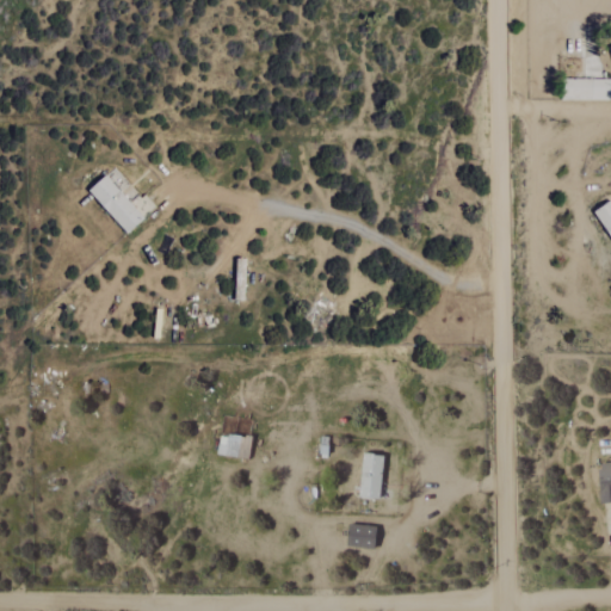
[(610,79),(562,78),(561,99),(610,100),(610,79)]
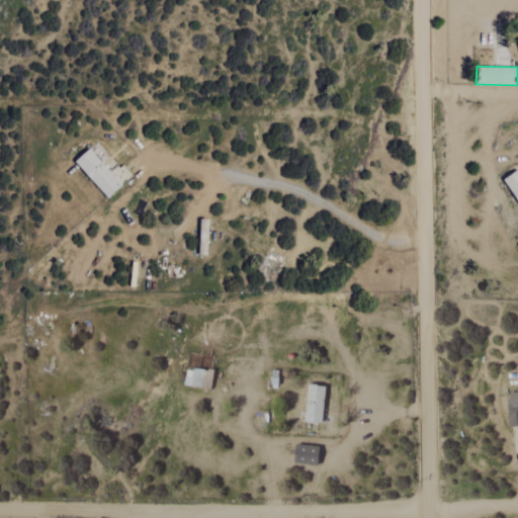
[(107,198),(132,176),(123,167),(118,172),(123,178),(119,182),(89,149),(74,162),(107,198)]
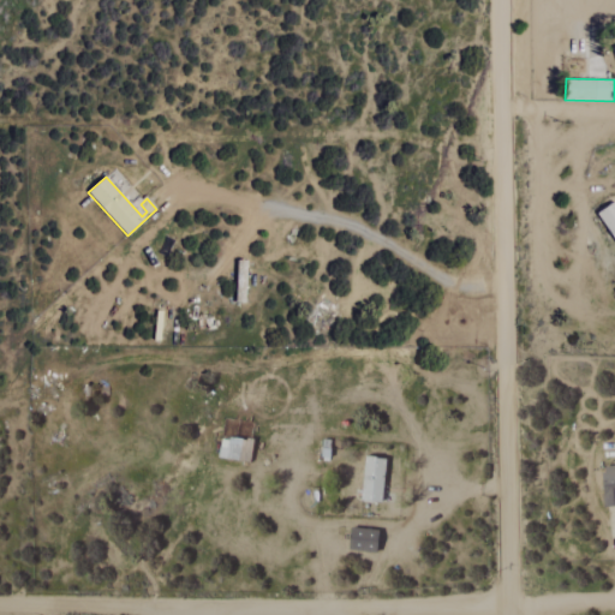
[(614,202),(614,201),(597,213),(614,239),(614,202)]
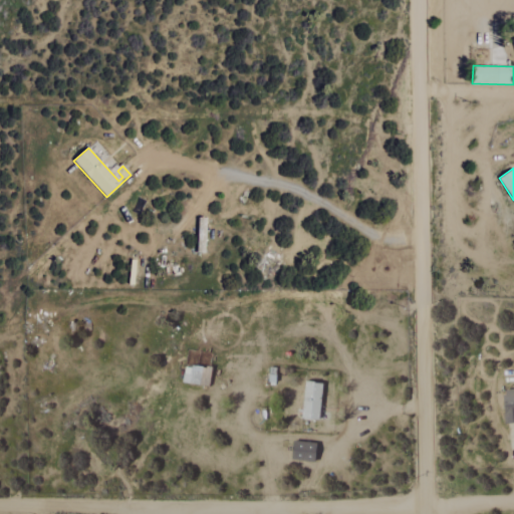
[(320,419),(321,382),(303,381),(302,419),(320,419)]
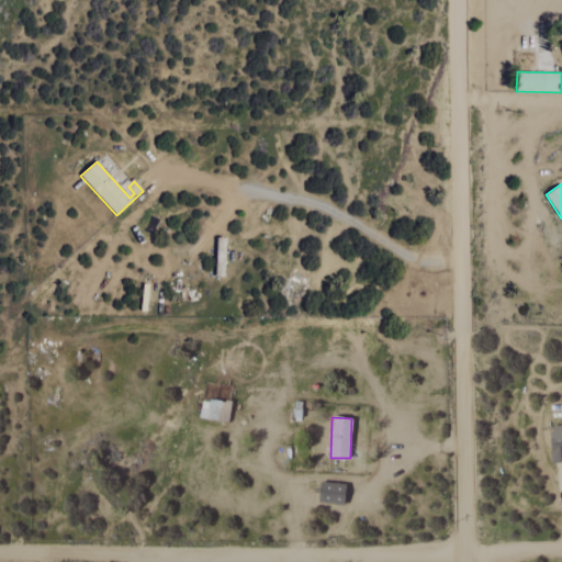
[(561,430),(561,431),(561,426),(549,427),(553,463),(561,462),(561,430)]
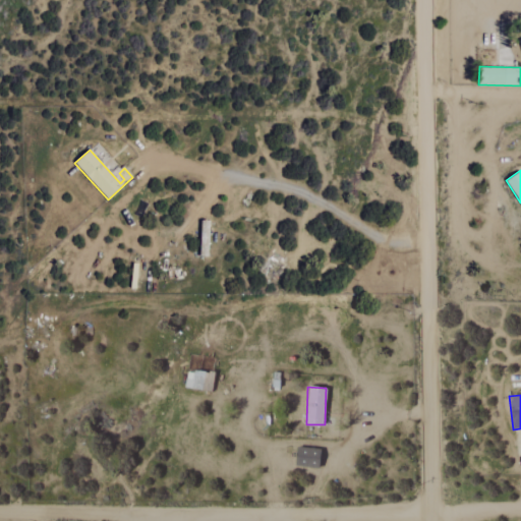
[(321,450),(298,446),(295,465),(317,468),(321,450)]
